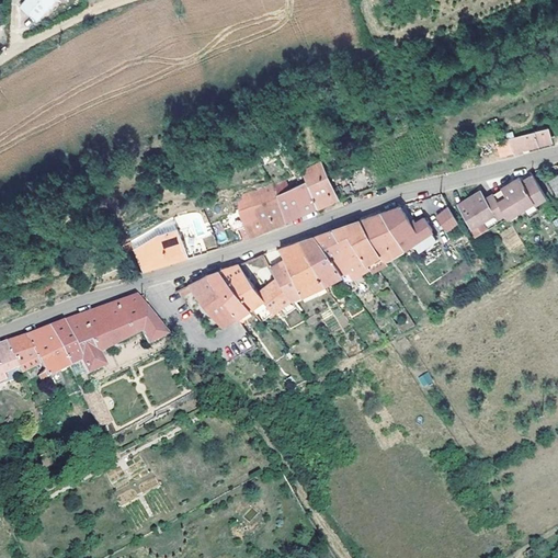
[(35,15),(49,0),(19,0),(35,15)]
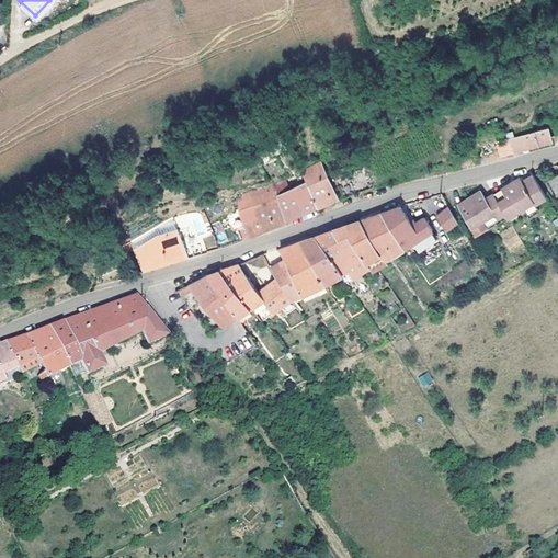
[(549,141),(545,131),(533,134),(532,131),(507,137),(511,152),(521,152),(520,149),(526,148),(549,141)]
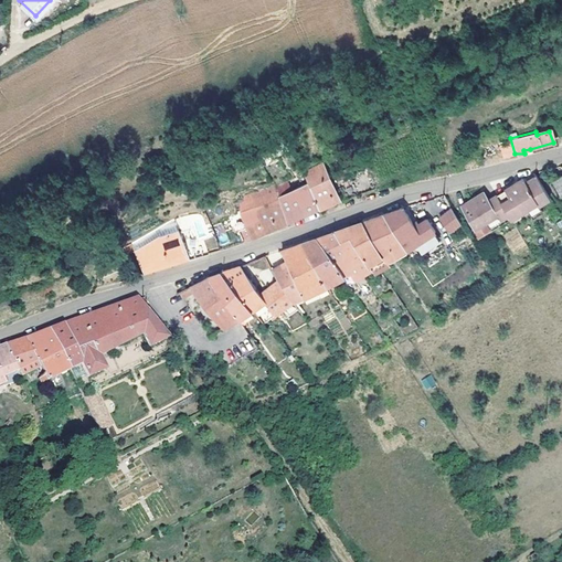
[(328,178),(332,176),(327,162),(306,170),(309,180),(319,208),(319,209),(329,205),(337,202),(335,198),(341,195),(338,188),(337,188),(332,190),(328,178)]
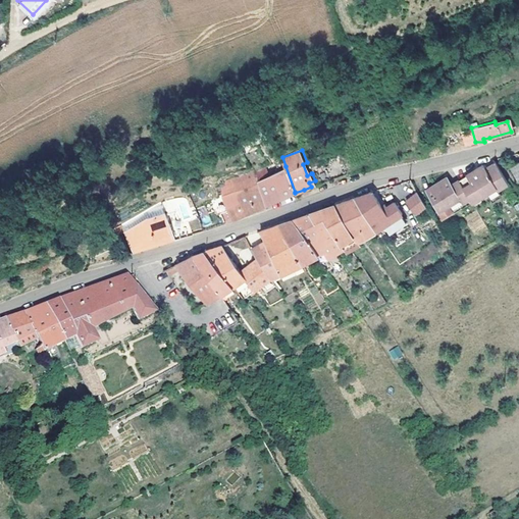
[(276,159),(256,166),(265,204),(277,199),(277,198),(295,192),(286,166),(280,168),(276,159)]
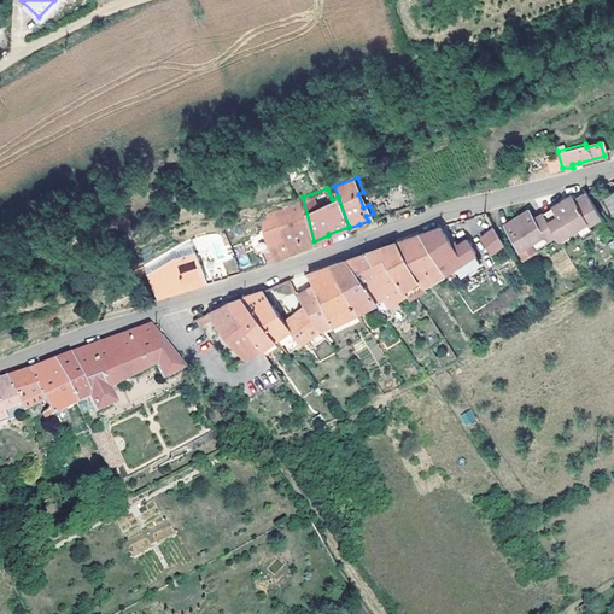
[(613,209),(613,188),(608,192),(598,196),(608,214),(613,209)]
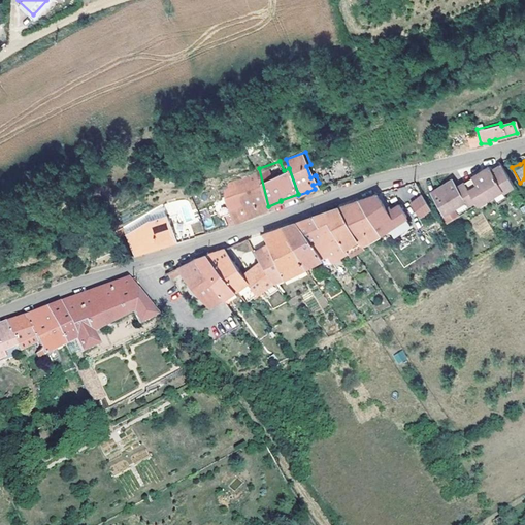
[(464,188),(469,196),(476,206),(483,202),(500,191),(511,185),(497,162),(487,169),(486,166),(482,169),(477,171),(468,176),(472,183),(464,188)]
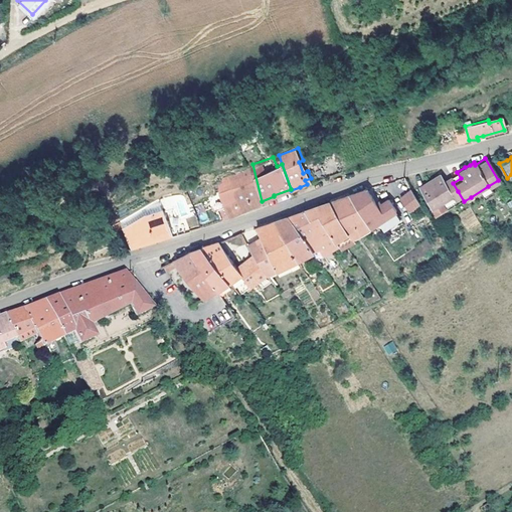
[(262,201),(252,164),(226,173),(229,180),(220,184),(219,189),(226,207),(218,210),(220,218),(229,214),(262,201)]
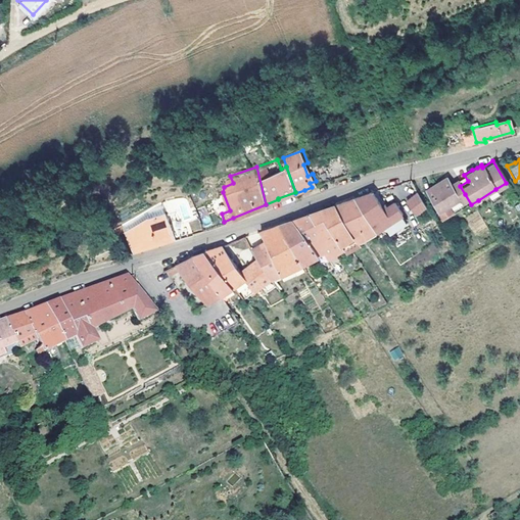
[(332,181),(327,168),(316,172),(321,184),(325,182),(325,184),(332,181)]
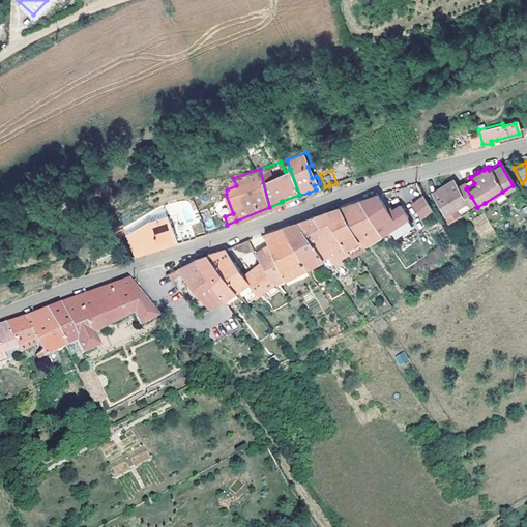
[(474,183),(470,177),(462,181),(465,185),(466,188),(474,183)]
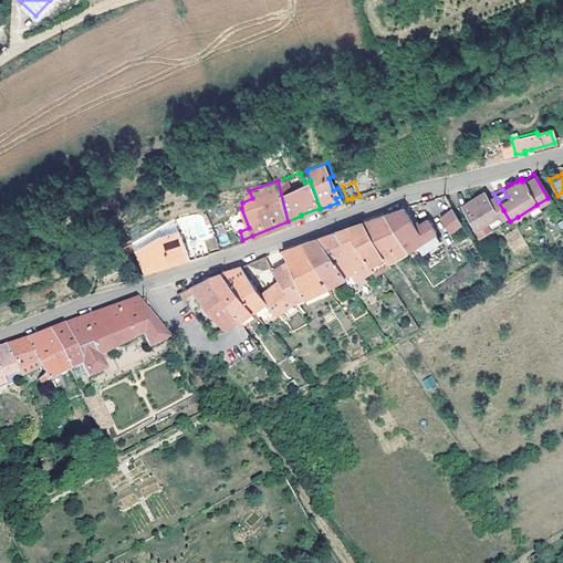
[(483,222),(503,210),(498,201),(497,198),(488,204),(486,199),(481,191),(468,199),(458,205),(476,233),(486,227),(483,222)]
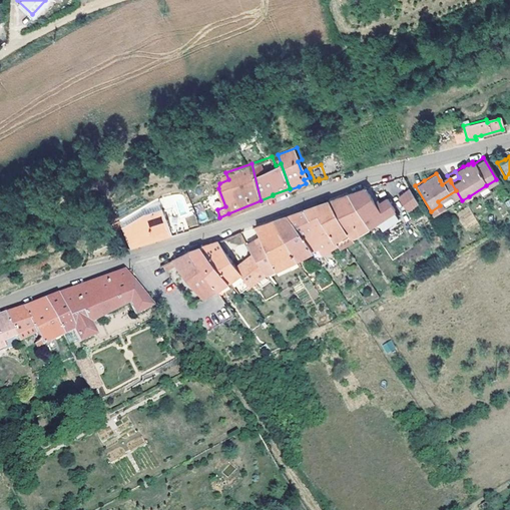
[(447,175),(440,180),(442,184),(450,179),(447,175)]
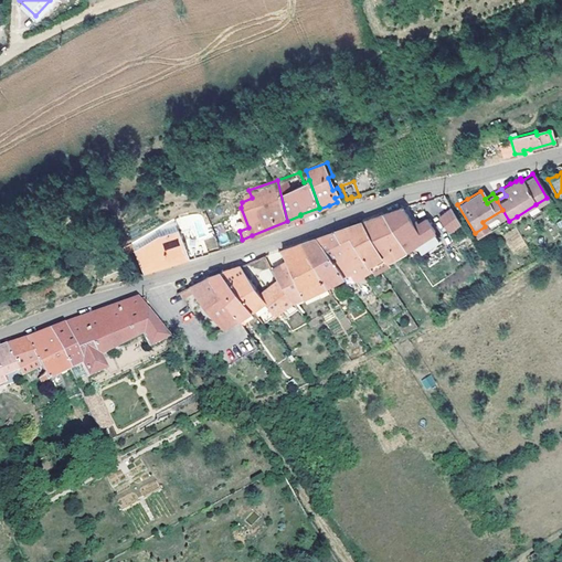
[(536,204),(517,216),(519,220),(538,208),(536,204)]
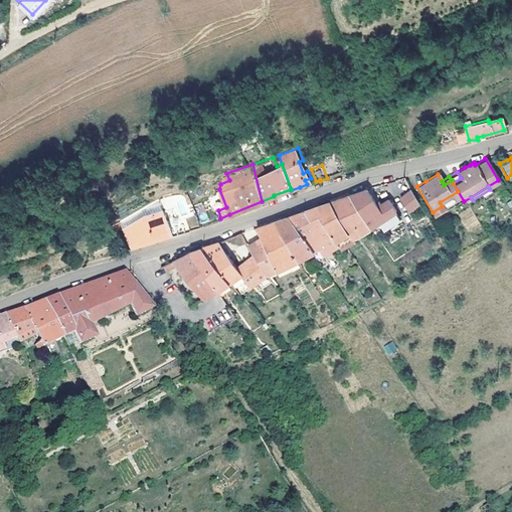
[(376,204),(366,189),(356,192),(348,195),(366,225),(367,226),(376,220),(393,210),(394,209),(386,197),(376,204)]
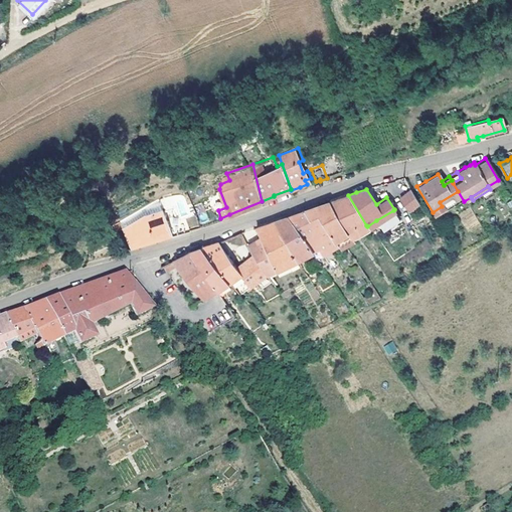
[(416,202),(408,189),(396,197),(405,209),(416,202)]
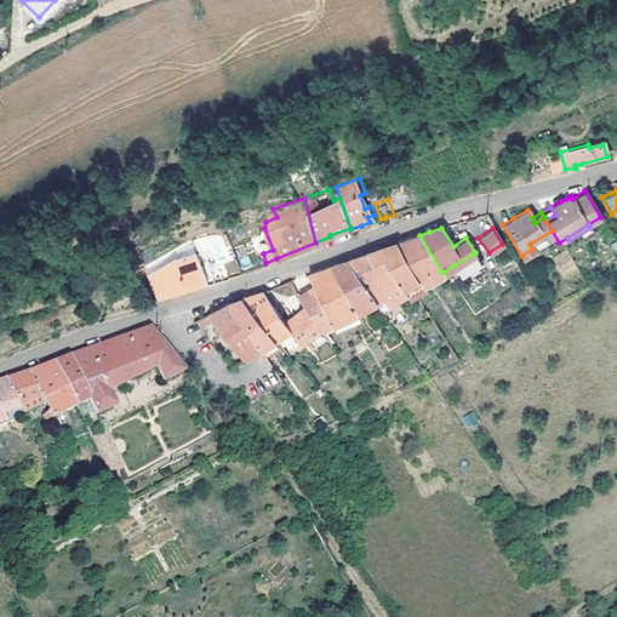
[(422,285),(441,272),(420,235),(406,240),(398,244),(422,285)]
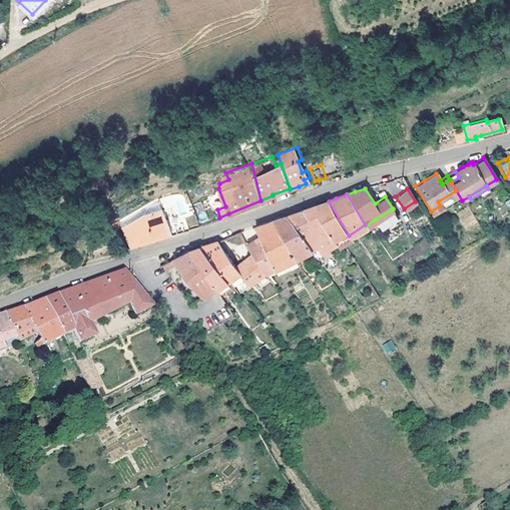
[(349,235),(329,201),(314,206),(303,210),(317,231),(324,227),(334,243),(349,235)]
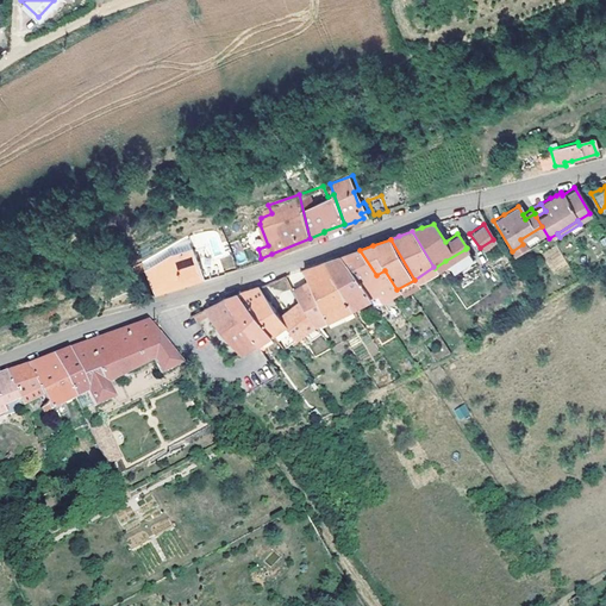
[(554,242),(538,249),(548,269),(563,261),(554,242)]
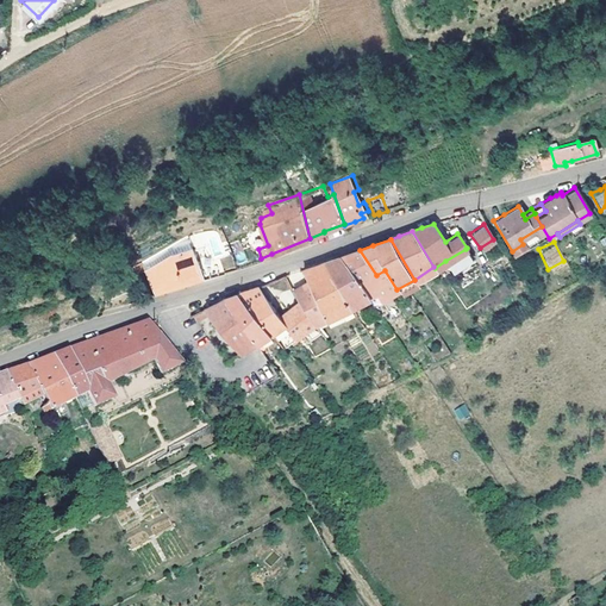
[(172,256),(143,268),(152,294),(187,282),(223,272),(217,255),(207,258),(202,245),(173,257),(172,256)]
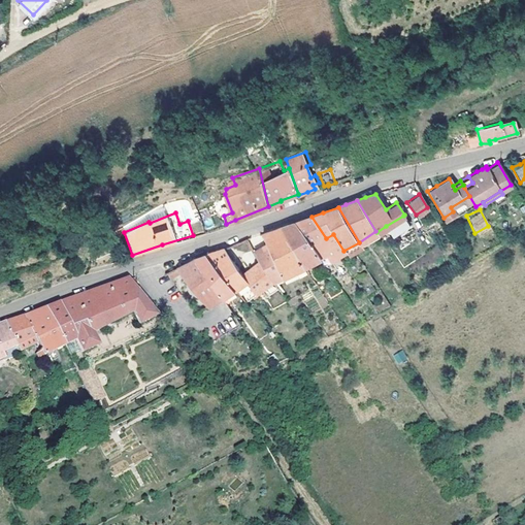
[(403,216),(386,226),(391,234),(408,223),(403,216)]
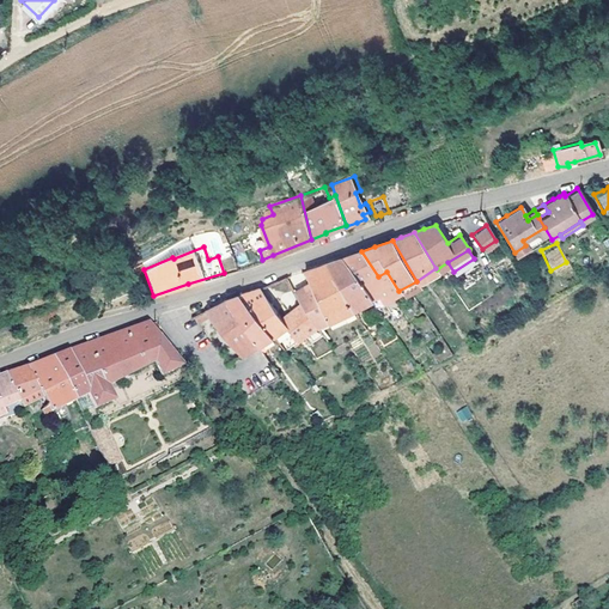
[(378,276),(361,251),(351,255),(342,259),(360,284),(369,297),(377,292),(382,300),(399,291),(387,272),(378,276)]
